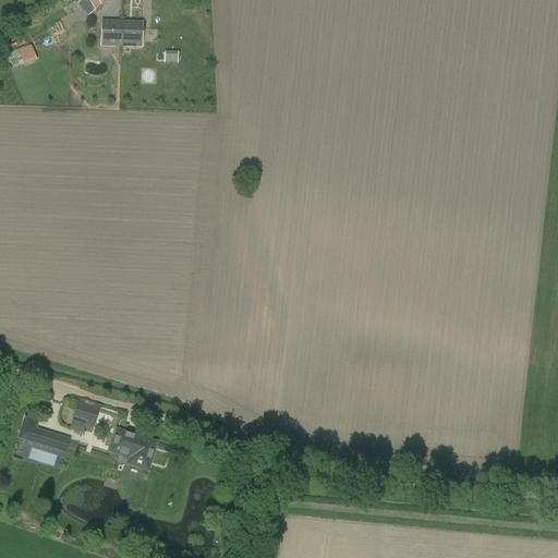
[(85,0),(95,10),(106,0),(85,0)]
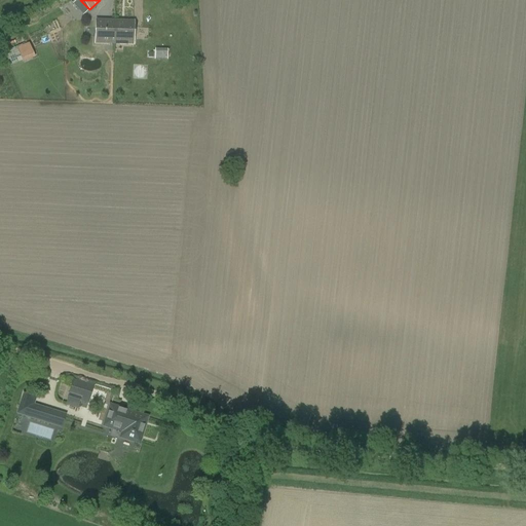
[(114,44),(115,22),(96,21),(96,43),(114,44)]
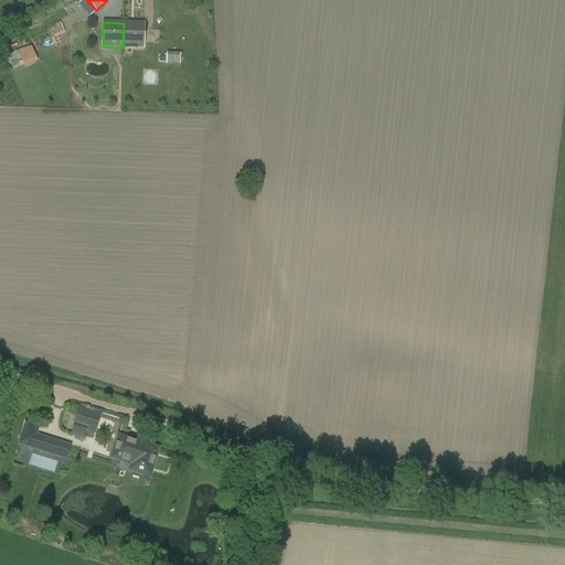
[(144,24),(124,23),(123,48),(144,49),(144,24)]
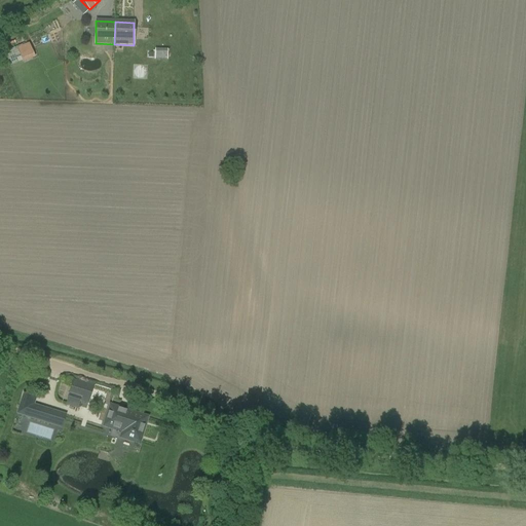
[(7,49),(10,64),(22,62),(21,57),(33,54),(30,44),(7,49)]
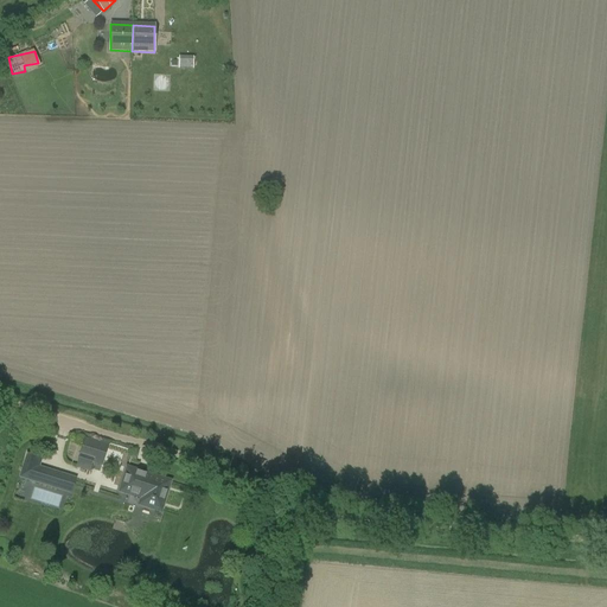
[(193,68),(193,56),(179,56),(178,68),(193,68)]
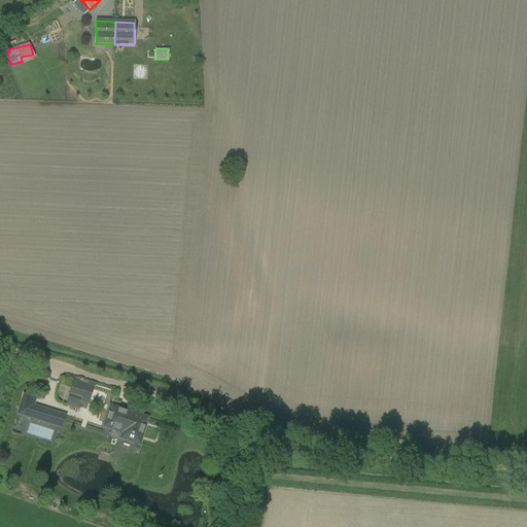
[(90,406),(95,387),(74,382),(66,406),(78,410),(80,402),(90,406)]
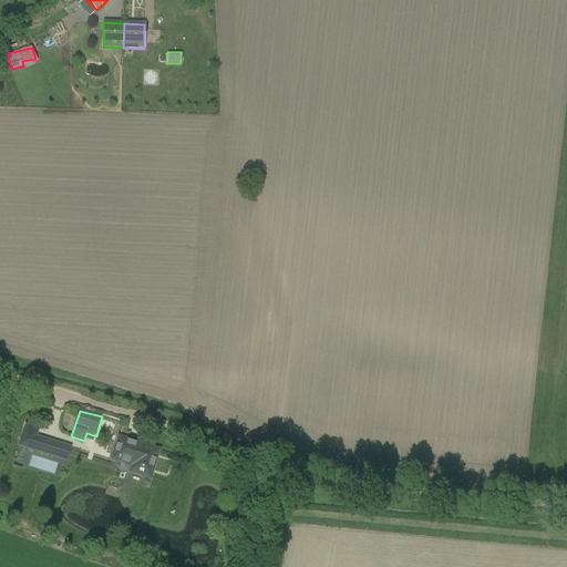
[(18,446),(32,451),(38,436),(40,428),(24,423),(18,446)]
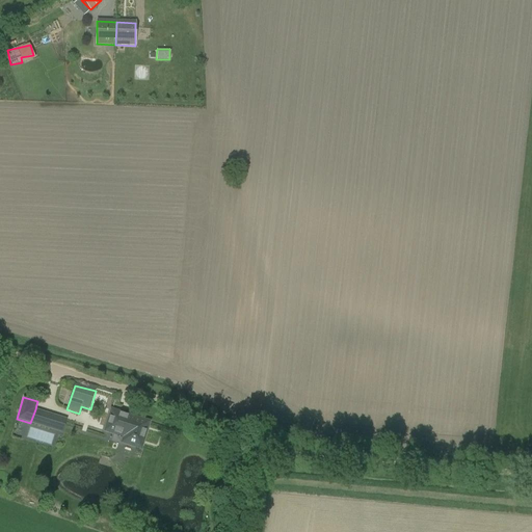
[(113,409),(107,430),(127,435),(125,442),(143,446),(151,420),(113,409)]
